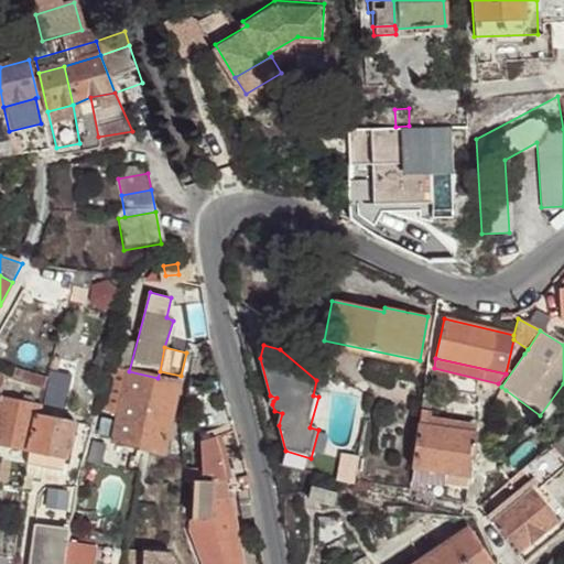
[(12,375),(43,386),(46,373),(15,366),(12,375)]
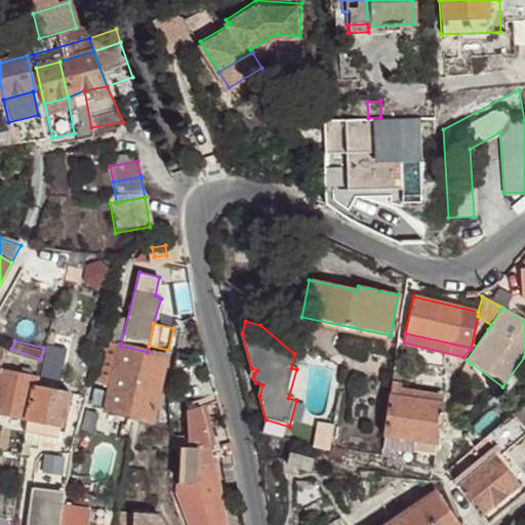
[(43,348),(40,359),(47,361),(50,346),(44,344),(43,348)]
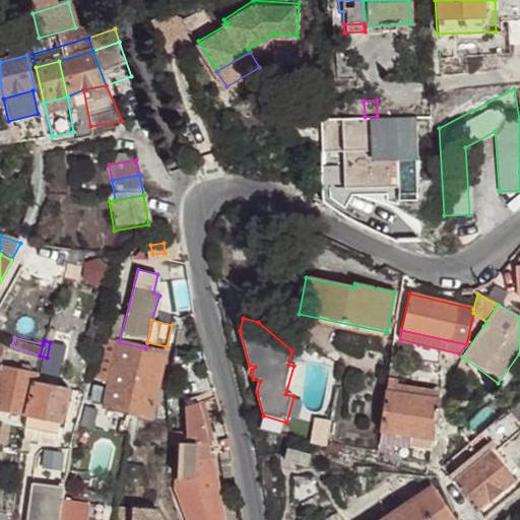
[(119,342),(103,405),(149,416),(166,352),(145,348),(119,342)]
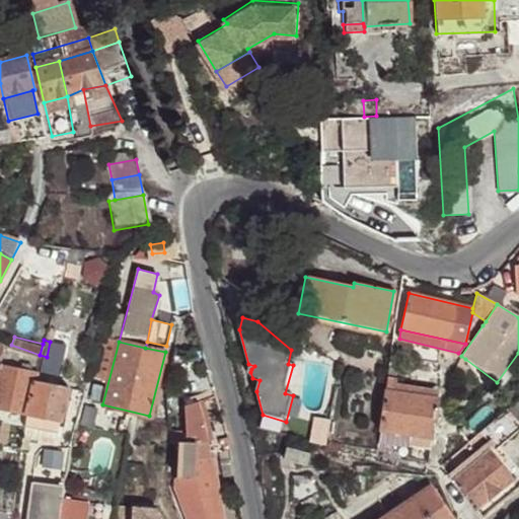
[(40,355),(35,371),(40,372),(47,374),(51,359),(47,357),(40,355)]
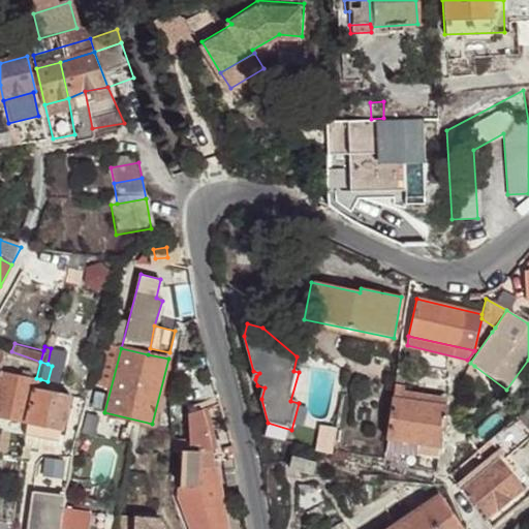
[(405,364),(398,362),(396,373),(404,374),(405,364)]
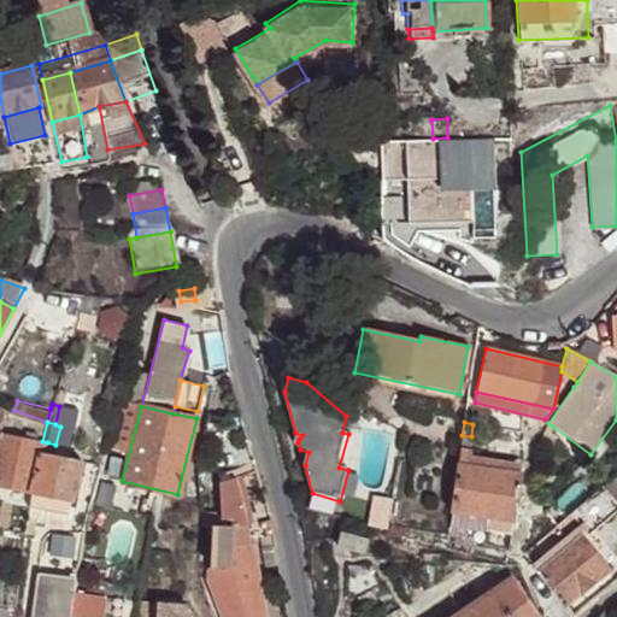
[(553,427),(548,423),(542,430),(544,433),(538,448),(541,460),(557,440),(548,434),(553,427)]
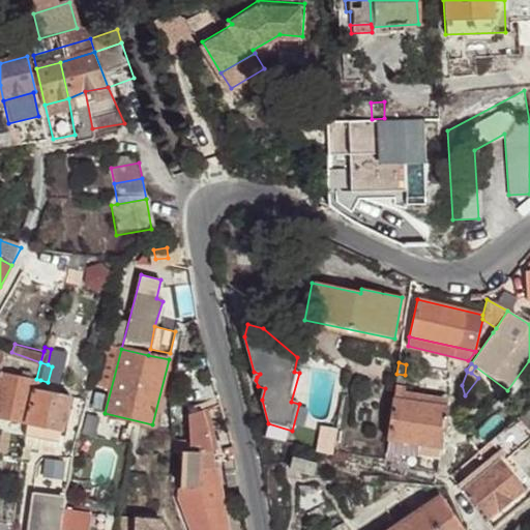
[(0,416),(27,422),(34,388),(36,379),(0,372),(0,416)]
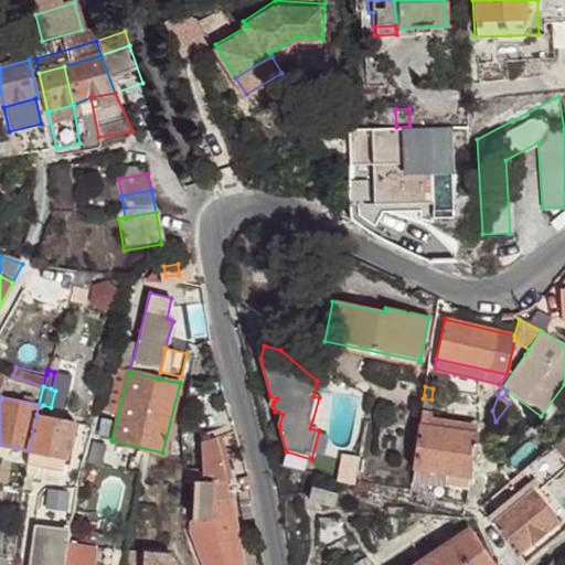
[(432,400),(423,398),(422,404),(420,411),(429,413),(432,400)]
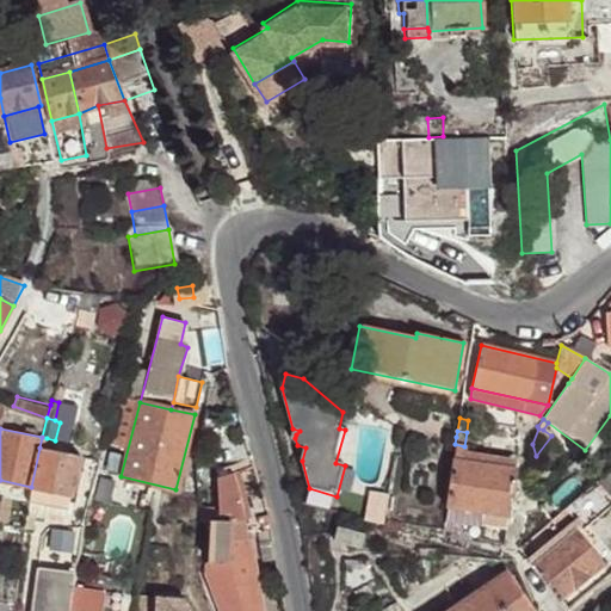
[(39,448),(31,487),(71,494),(79,456),(45,449),(39,448)]
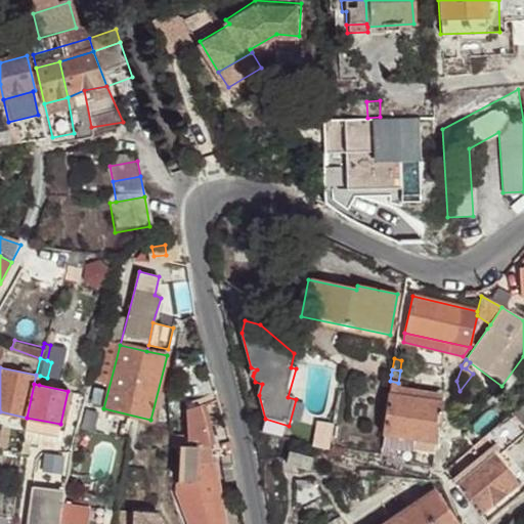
[(181,429),(170,433),(173,449),(179,448),(178,482),(195,482),(198,465),(198,455),(213,453),(198,389),(172,398),(181,429)]
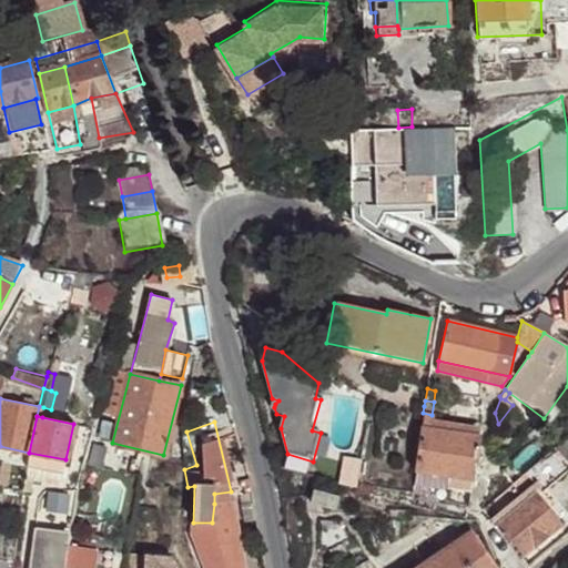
[(478,436),(421,426),(414,470),(422,472),(447,476),(472,479),(478,436)]
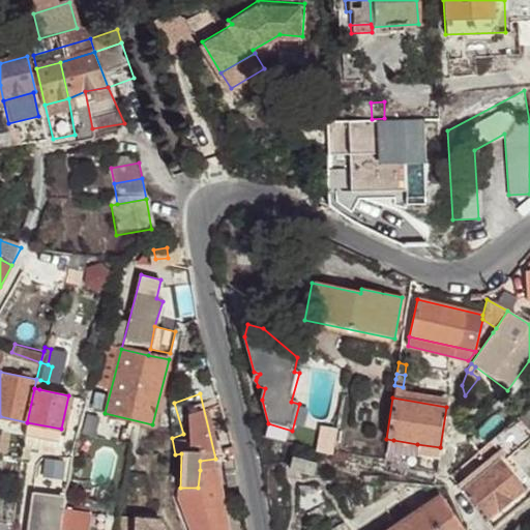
[(529,437),(529,431),(519,417),(514,421),(497,435),(501,441),(511,452),(529,437)]
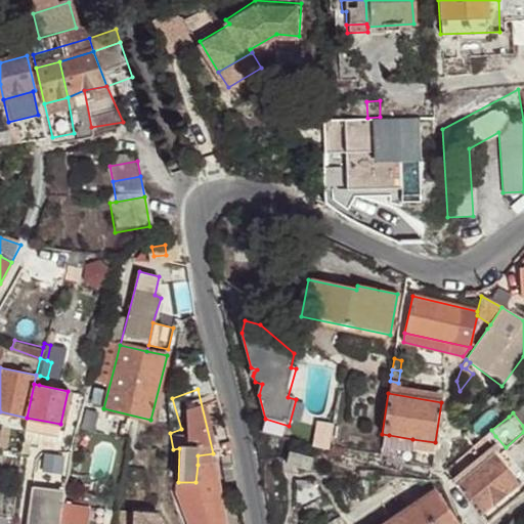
[(27,418),(25,431),(58,437),(60,424),(27,418)]
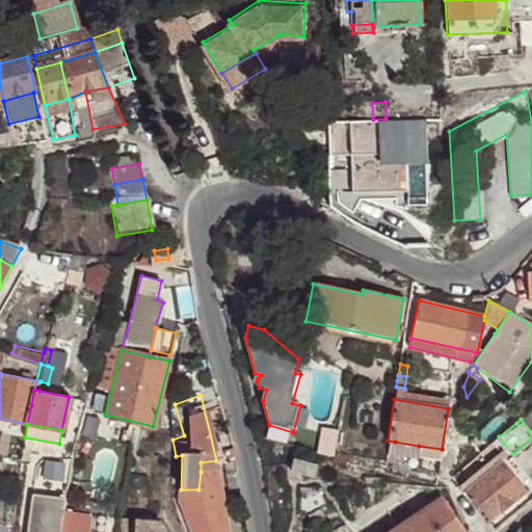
[(503,443),(499,436),(493,443),(497,448),(503,443)]
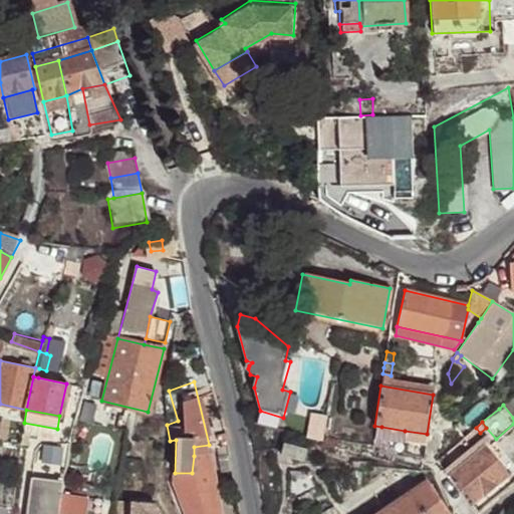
[(464,438),(465,436),(455,425),(442,436),(451,447),(464,438)]
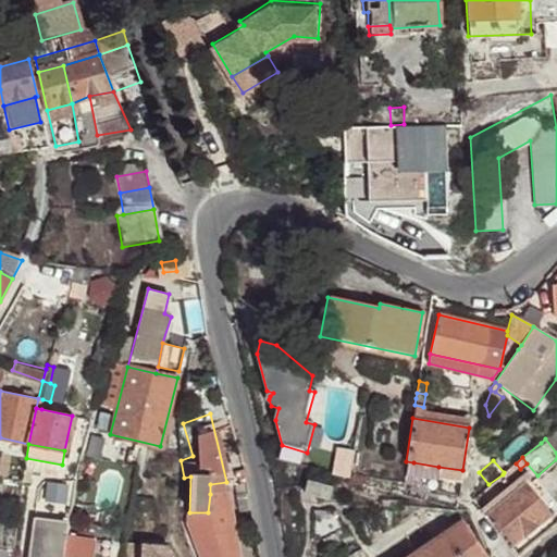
[(413,462),(406,461),(404,471),(411,472),(413,462)]
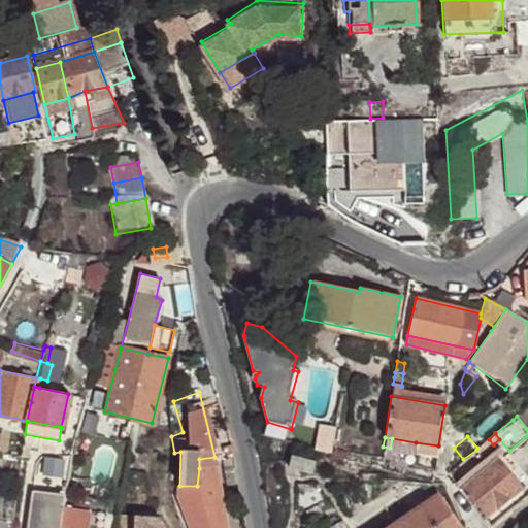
[(414,453),(416,442),(392,438),(390,448),(390,449),(414,453)]
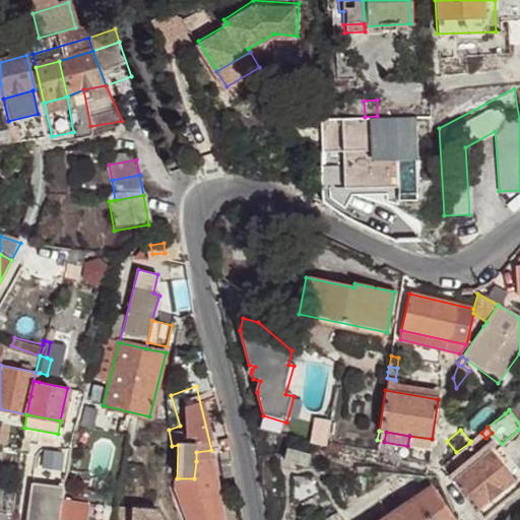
[(431,449),(432,439),(409,436),(407,446),(431,449)]
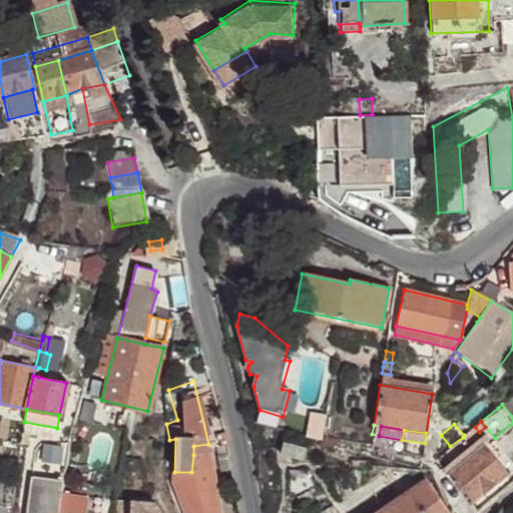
[(379,435),(372,434),(371,444),(378,446),(379,436),(379,435)]
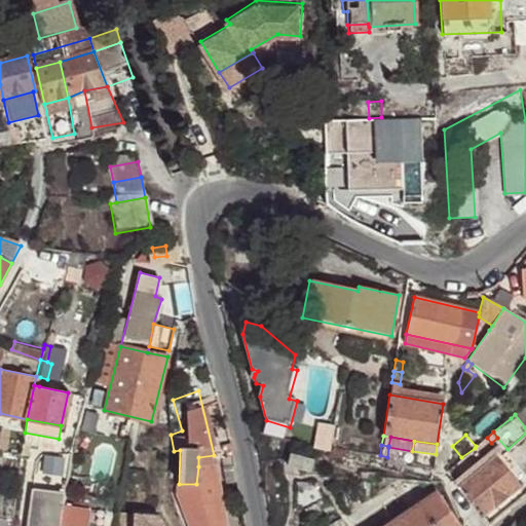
[(479,453),(475,448),(461,457),(445,472),(450,474),(452,478),(479,453)]
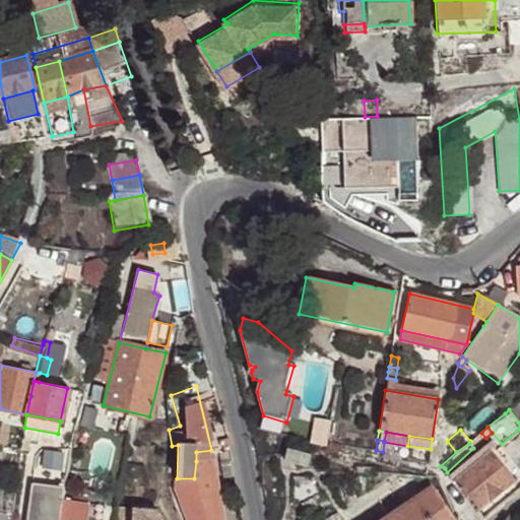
[(301,468),(306,452),(282,446),(278,462),(301,468)]
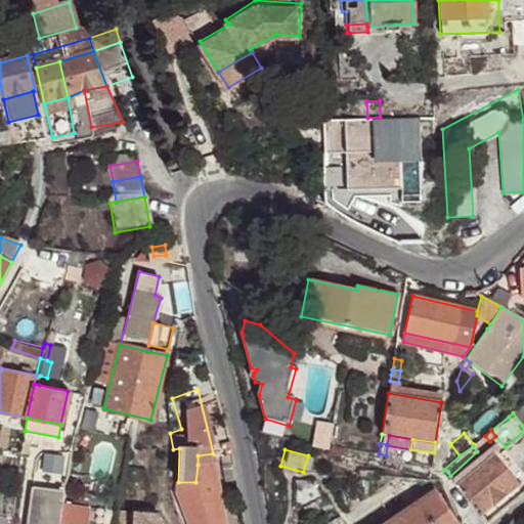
[(499,450),(495,453),(509,469),(513,466),(499,450)]
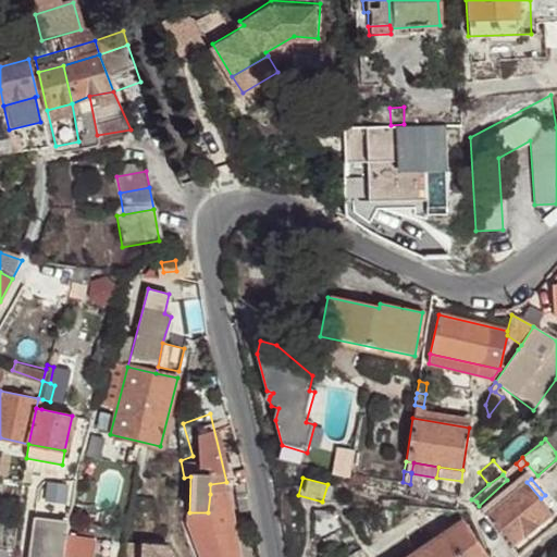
[(210,484),(210,494),(229,492),(226,482),(210,484)]
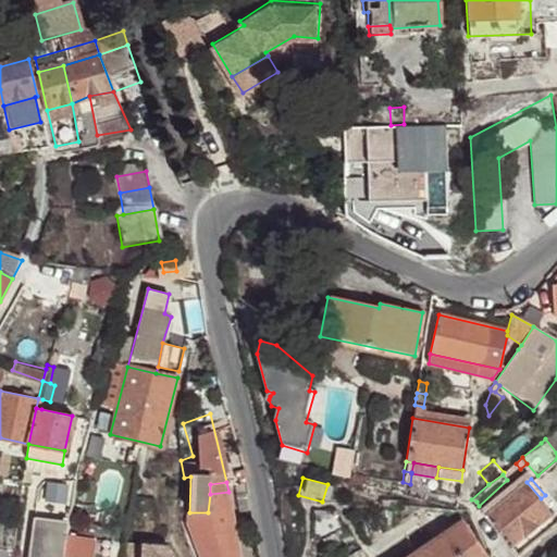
[(527,482),(486,515),(512,546),(553,514),(541,498),(527,482)]
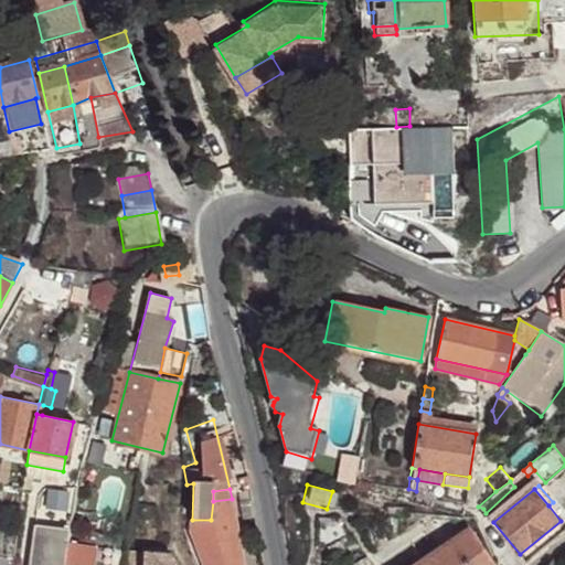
[(211,520),(192,520),(191,529),(205,564),(242,564),(232,499),(213,501),(211,520)]
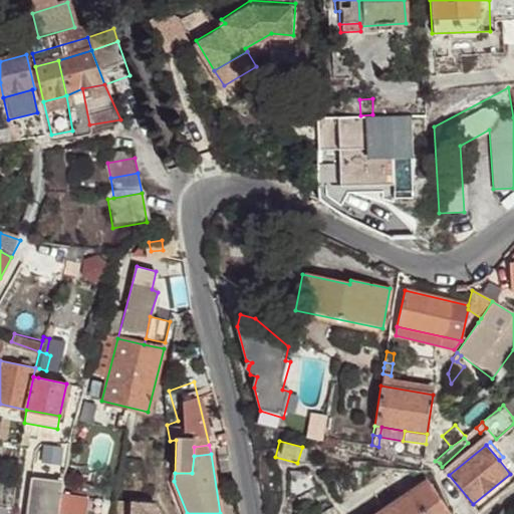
[(65,484),(33,478),(30,497),(26,513),(60,513),(61,511),(64,497),(65,484)]
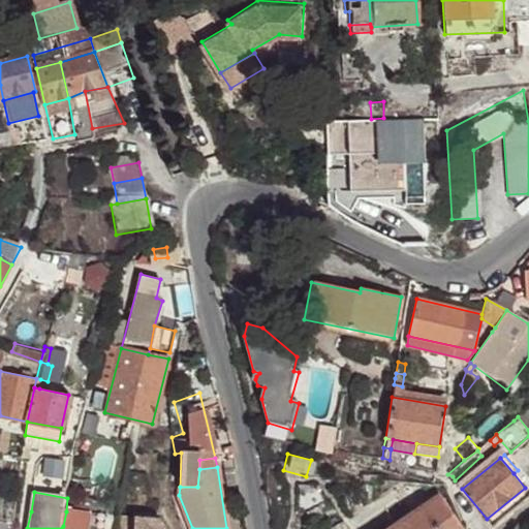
[(459,528),(437,497),(389,528),(459,528)]
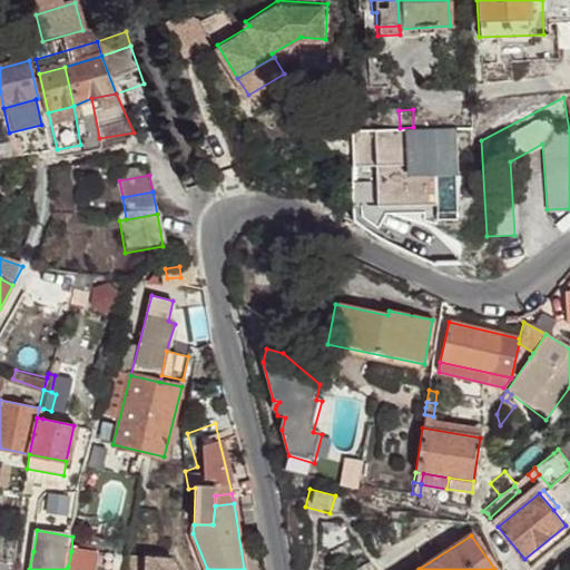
[(90,569),(92,553),(71,551),(68,567),(80,569),(90,569)]
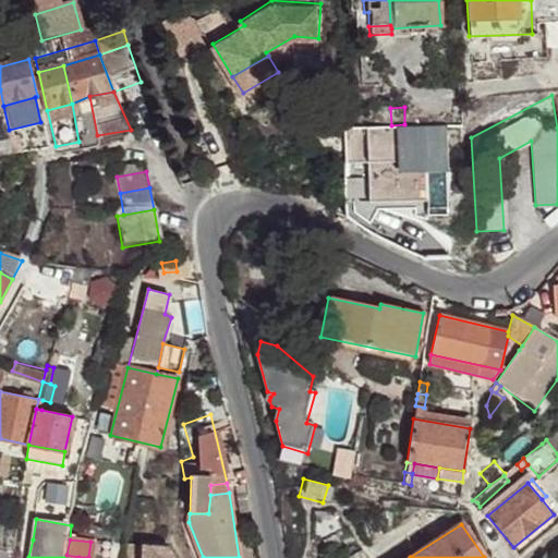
[(8,557),(10,547),(0,545),(0,557),(8,557)]
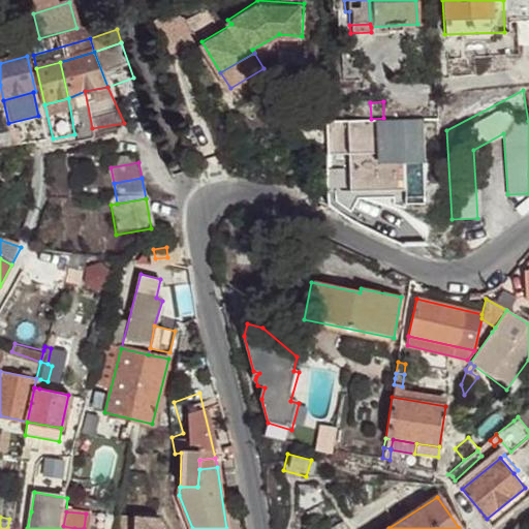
[(133,528),(134,517),(121,517),(120,528),(133,528)]
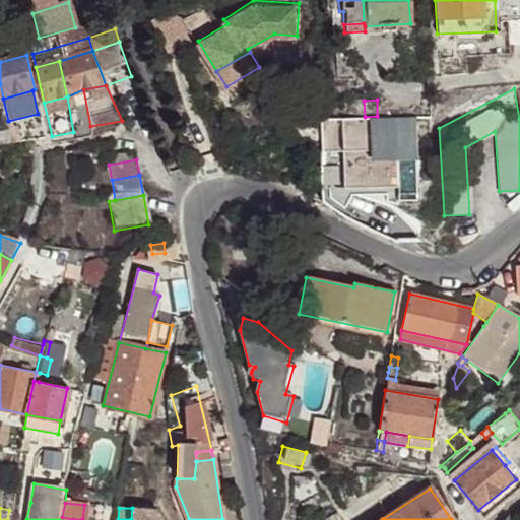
[(161,519),(157,509),(132,508),(131,519),(161,519)]
